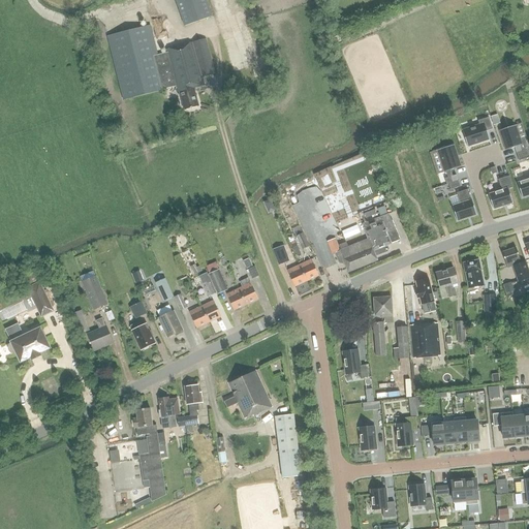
[(175,0),(184,27),(212,17),(206,0),(175,0)]
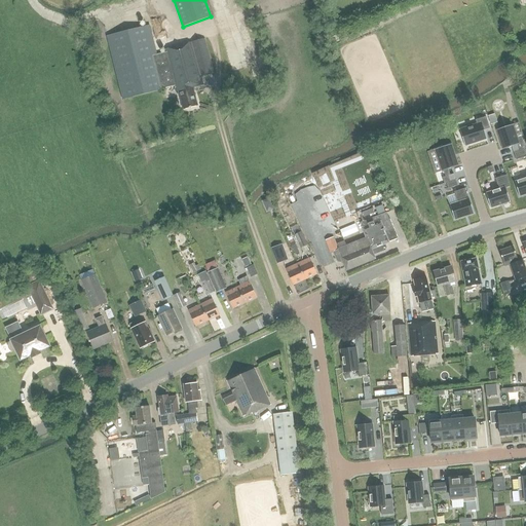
[(125,101),(161,91),(161,90),(175,86),(177,92),(179,91),(183,110),(197,106),(193,88),(203,85),(201,77),(214,74),(204,39),(165,50),(166,52),(157,55),(150,26),(108,37),(125,101)]
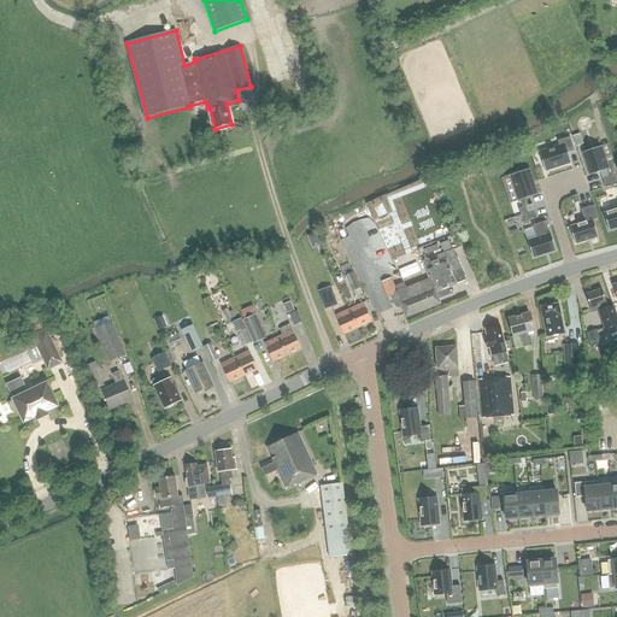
[(539,151),(539,152),(545,172),(546,172),(545,170),(570,163),(570,164),(571,164),(568,153),(575,151),(570,137),(557,141),(559,147),(540,153),(539,151)]
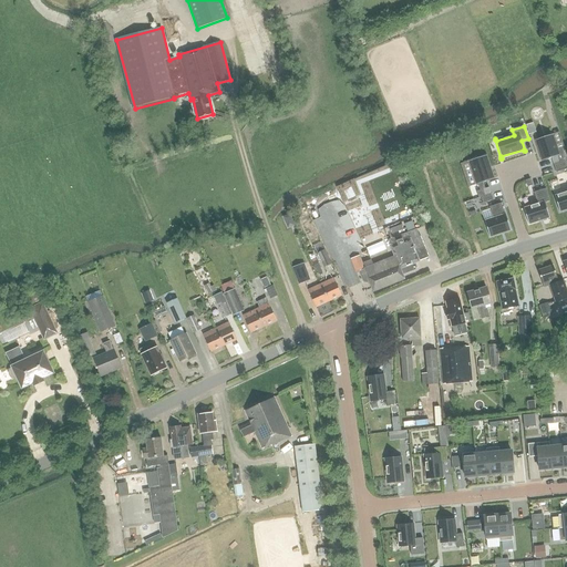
[(552,135),(535,141),(536,141),(543,161),(542,161),(542,162),(552,158),(554,165),(566,161),(562,148),(557,151),(552,135)]
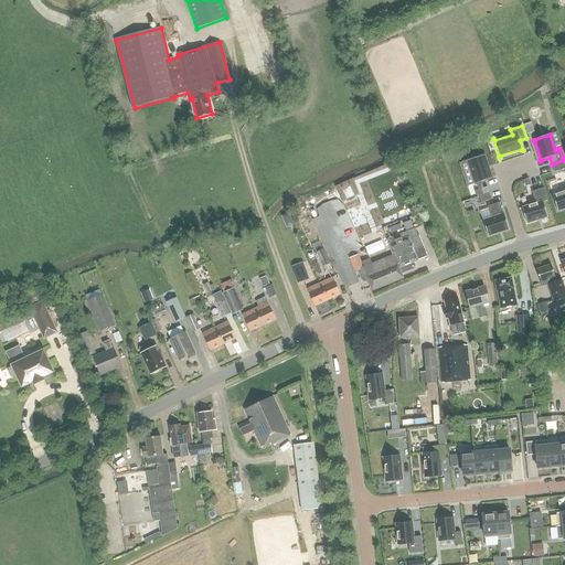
[(486,155),(466,161),(473,184),(476,184),(478,190),(475,191),(477,198),(479,196),(489,193),(487,187),(483,189),(481,182),(492,179),(486,155)]
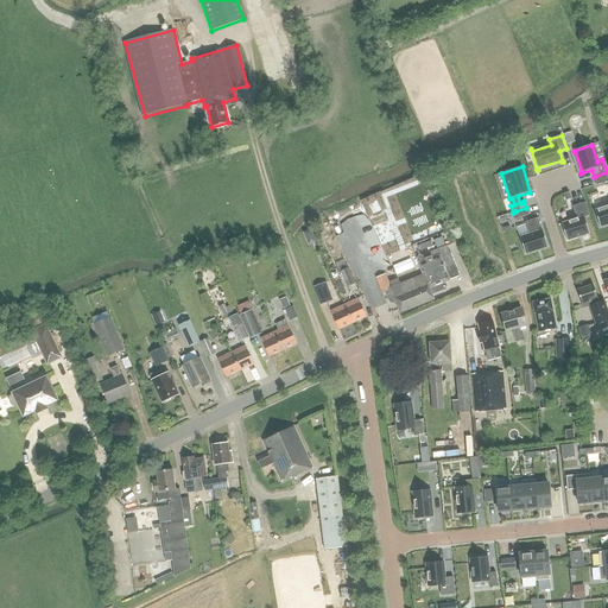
[(607,176),(607,172),(594,177),(596,185),(607,181),(607,176)]
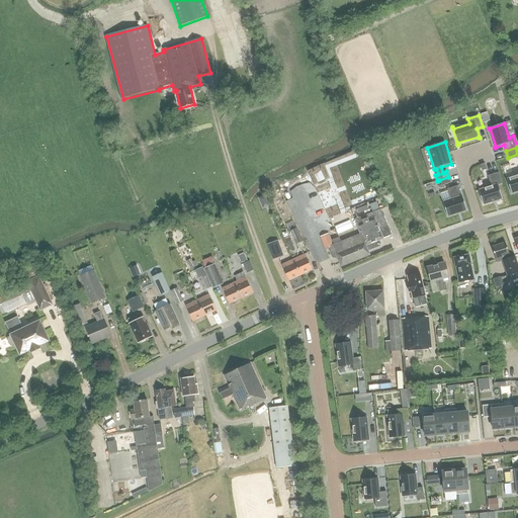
[(491,186),(479,190),(483,205),(502,199),(498,185),(502,184),(499,172),(488,176),(491,186)]
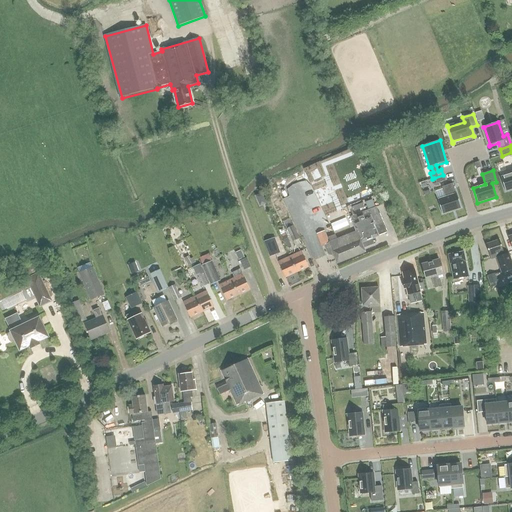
[(511,173),(500,177),(505,192),(511,189),(511,173)]
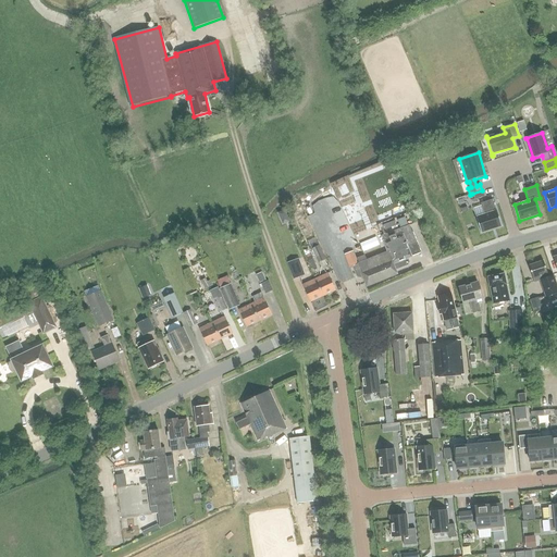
[(482,190),(472,194),(474,200),(484,197),(482,190)]
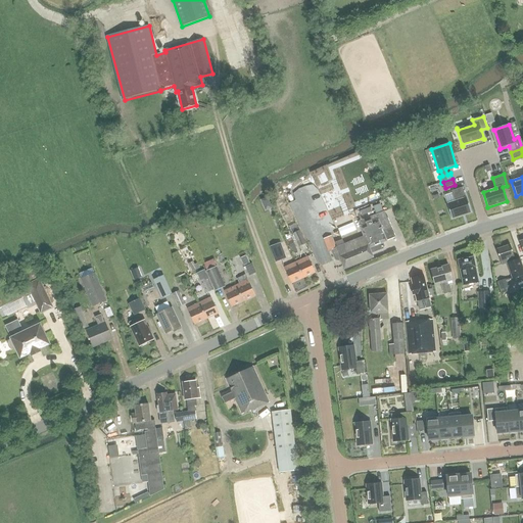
[(455,201),(446,204),(452,219),(471,212),(466,198),(462,188),(452,191),(455,201)]
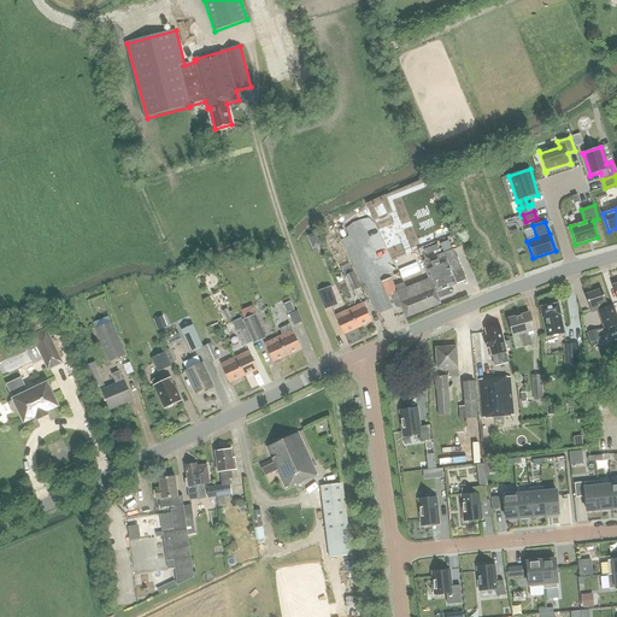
[(451,287),(466,281),(460,265),(460,266),(457,257),(456,257),(452,250),(444,253),(440,244),(423,251),(428,260),(422,263),(425,270),(429,278),(406,288),(404,282),(395,286),(398,293),(397,294),(391,297),(394,306),(400,309),(401,307),(406,318),(440,305),(438,299),(451,293),(453,291),(451,287)]
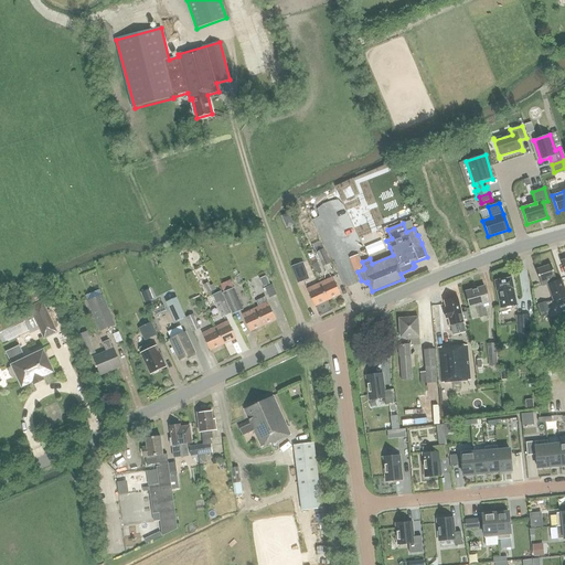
[(330,264),(323,249),(317,253),(323,267),(330,264)]
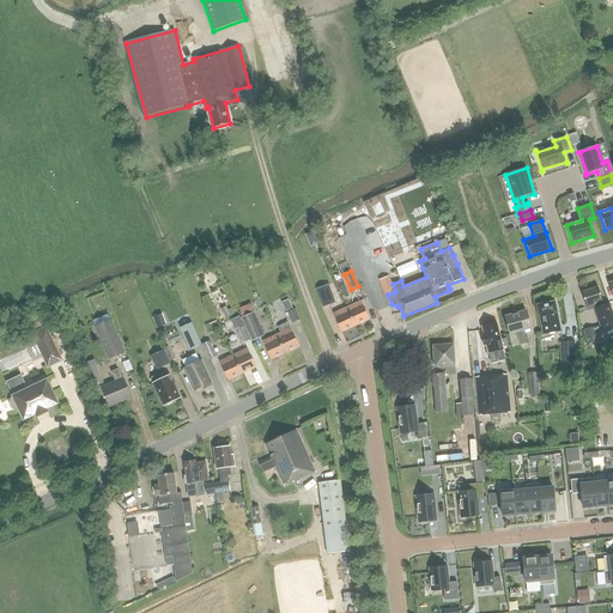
[(388,295),(394,292),(388,277),(378,280),(384,296),(388,295)]
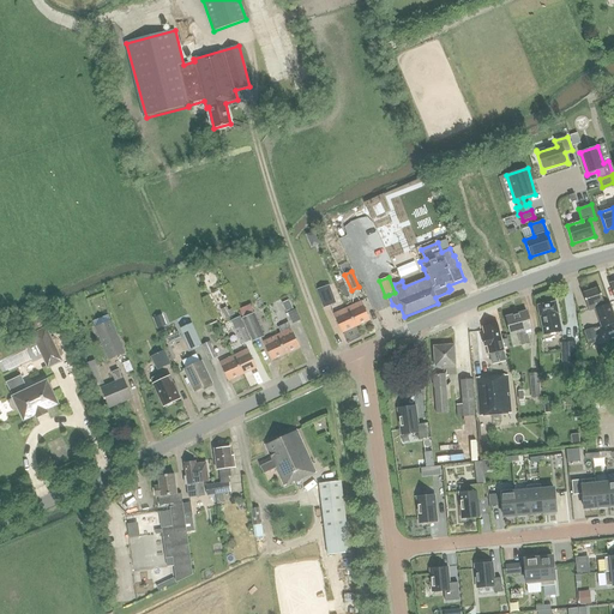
[(600,288),(583,294),(589,311),(596,308),(599,314),(597,315),(602,329),(613,324),(613,317),(609,304),(606,306),(600,288)]
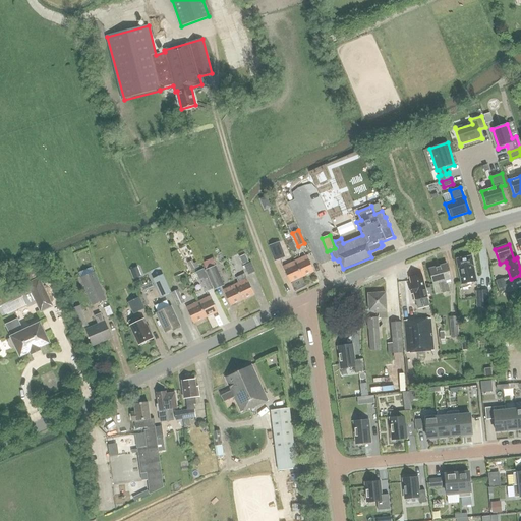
[(282,259),(280,252),(274,253),(276,262),(282,259)]
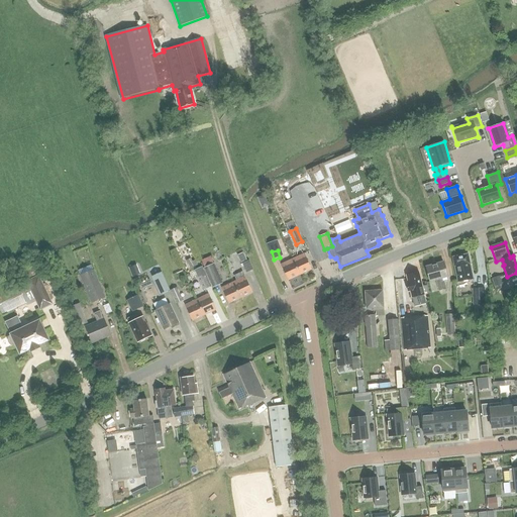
[(304,253),(292,260),(300,276),(312,270),(304,253)]
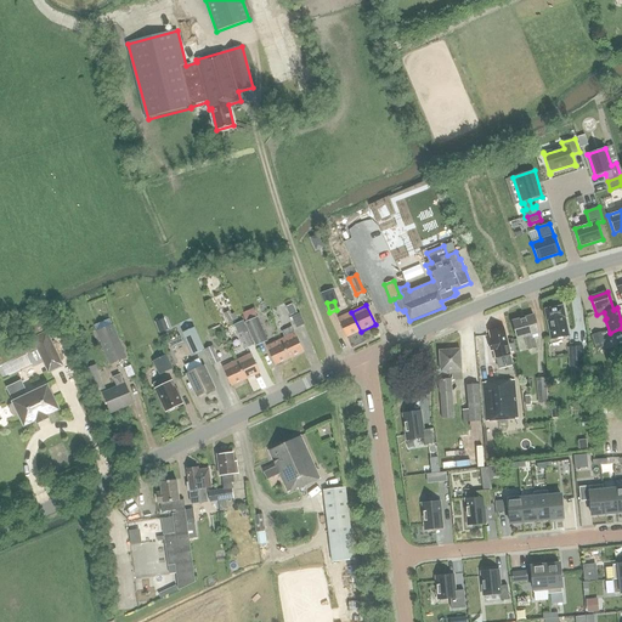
[(552,339),(569,335),(565,318),(566,318),(564,306),(546,310),(547,321),(548,321),(552,339)]
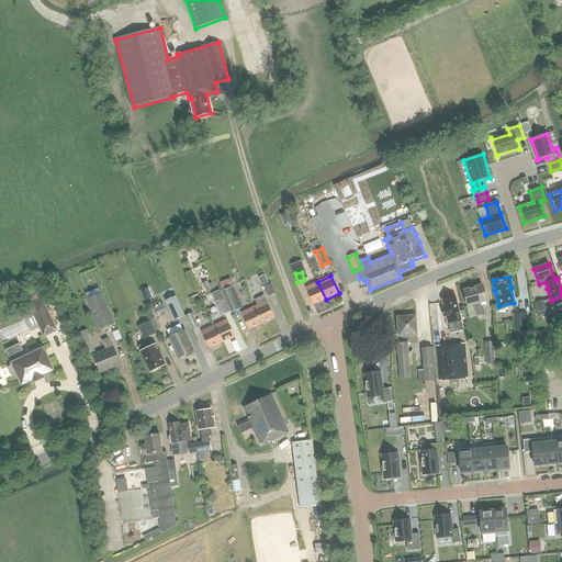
[(326,300),(317,282),(305,289),(313,305),(326,300)]
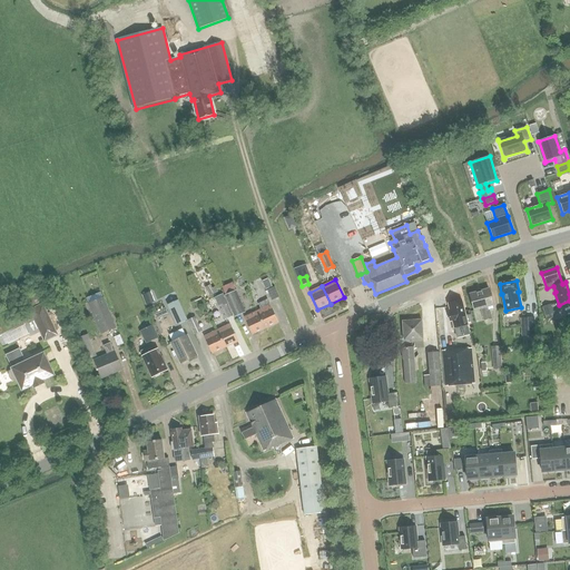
[(272,301),(279,297),(275,287),(267,291),(272,301)]
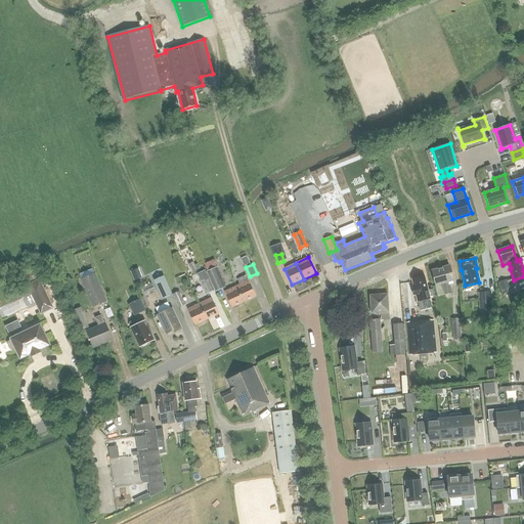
[(452,293),(449,282),(453,280),(450,265),(431,270),(435,287),(442,285),(445,295),(452,293)]
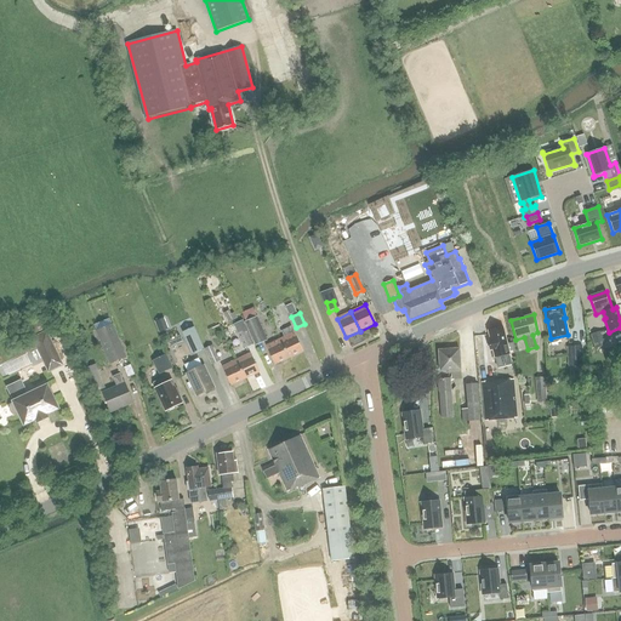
[(33,339),(47,331),(51,330),(45,317),(27,326),(33,339)]
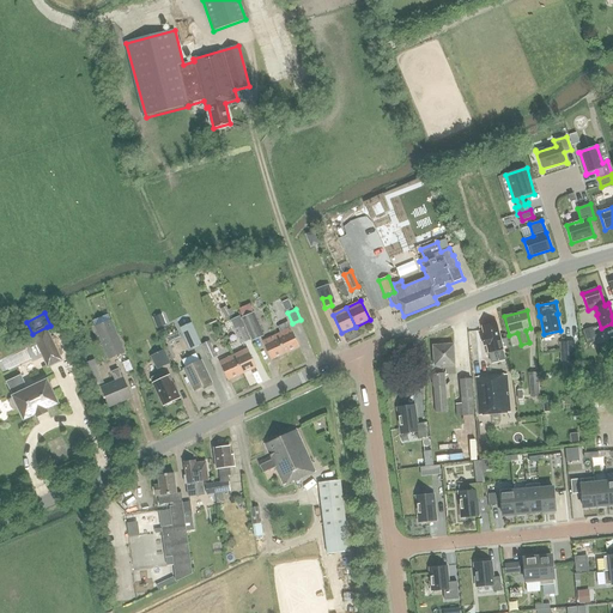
[(253,341),(263,337),(254,313),(242,319),(253,341)]
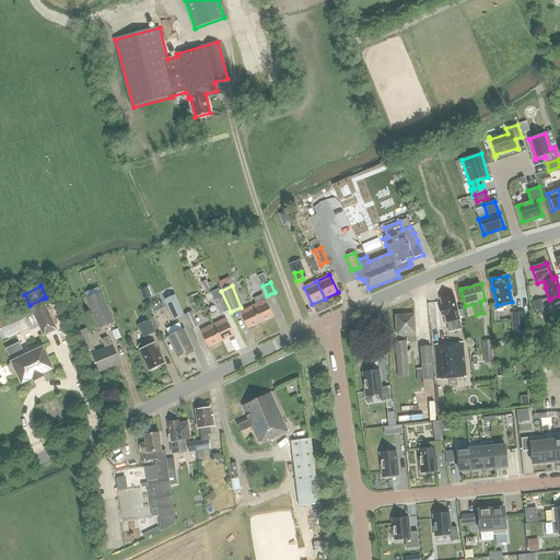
[(220,315),(229,311),(219,289),(210,293),(220,315)]
